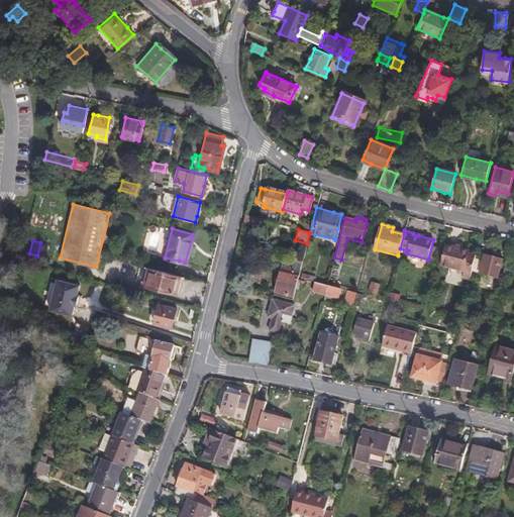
[(475,259),(476,256),(469,254),(469,252),(452,248),(446,246),(441,266),(451,269),(464,272),(463,278),(470,280),(472,271),(475,259)]
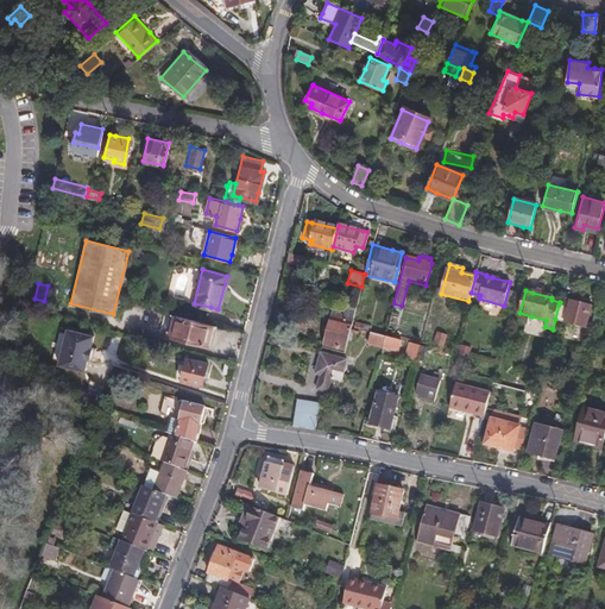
[(569,307),(559,305),(555,319),(585,327),(591,306),(581,303),(571,300),(569,307)]
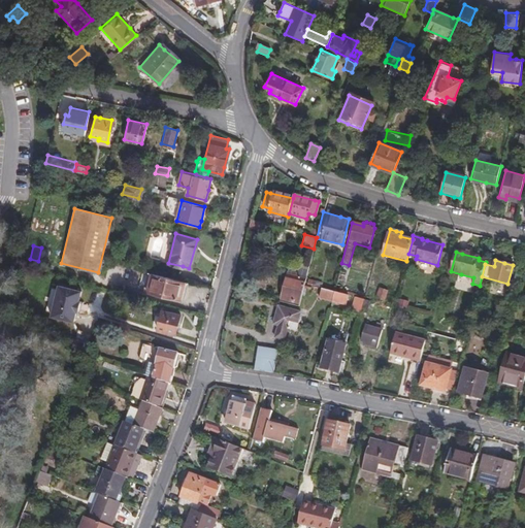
[(282,300),(299,304),(308,268),(292,264),(287,282),(282,300)]
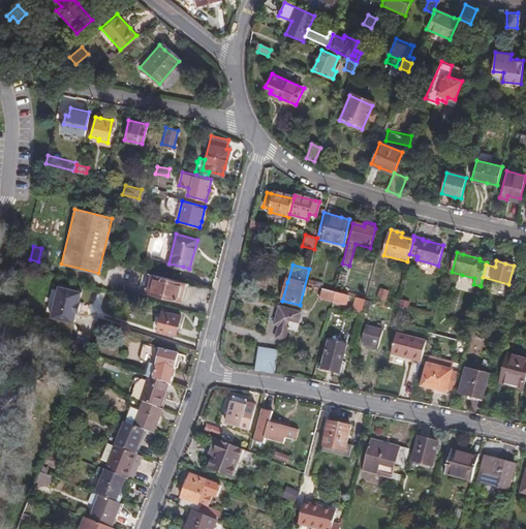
[(185,282),(152,274),(148,291),(180,300),(183,289),(185,282)]
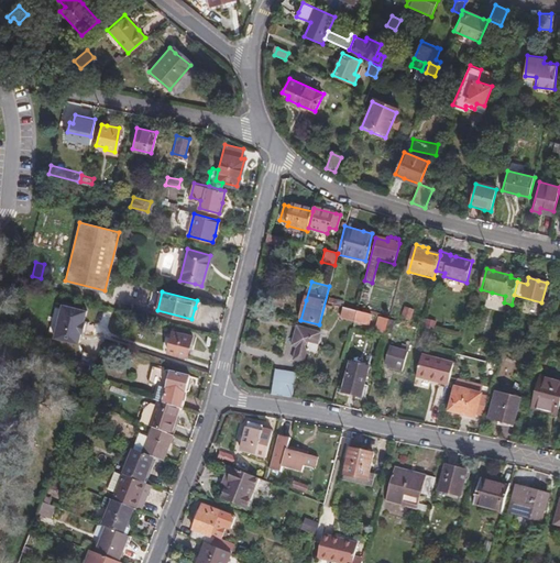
[(505,296),(492,293),(491,299),(504,302),(505,296)]
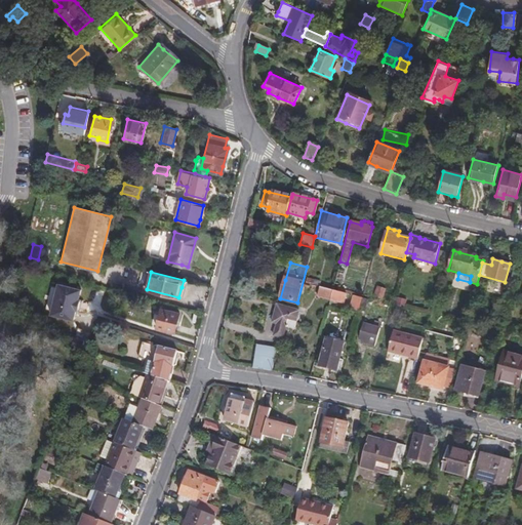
[(320,287),(322,282),(307,278),(306,283),(319,287),(320,287)]
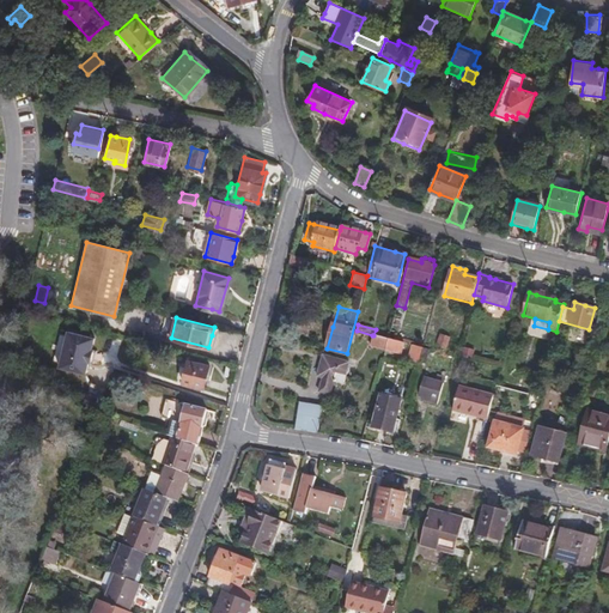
[(91,378),(101,343),(73,335),(64,372),(91,378)]
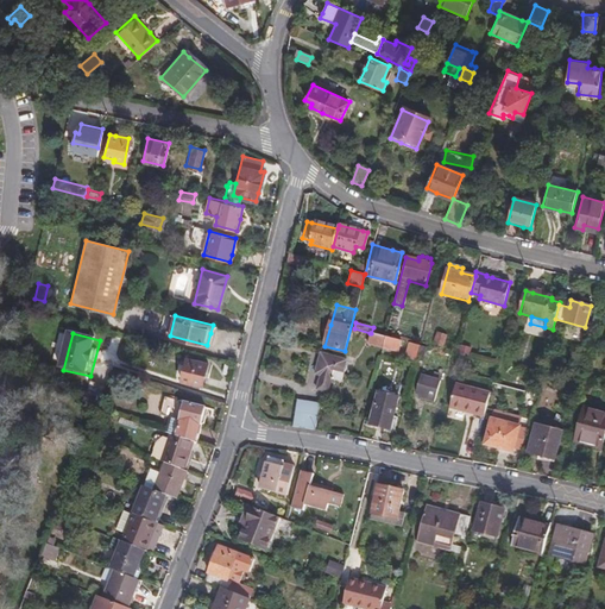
[(382,347),(385,337),(371,333),(370,333),(367,344),(382,347)]
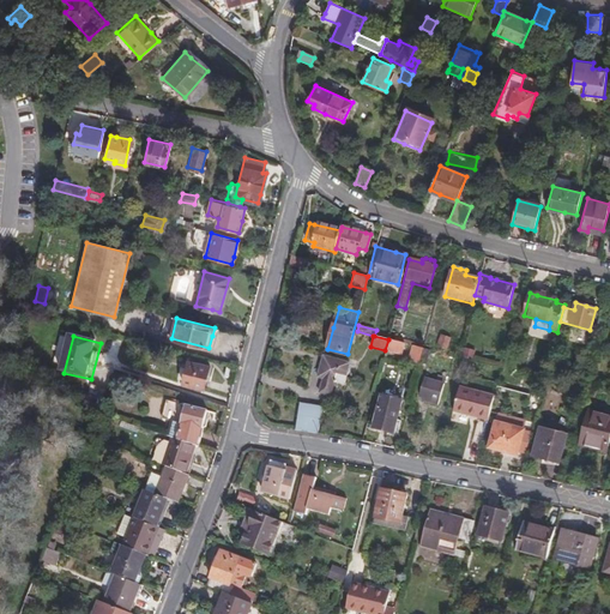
[(452,337),(444,336),(440,347),(448,349),(452,337)]
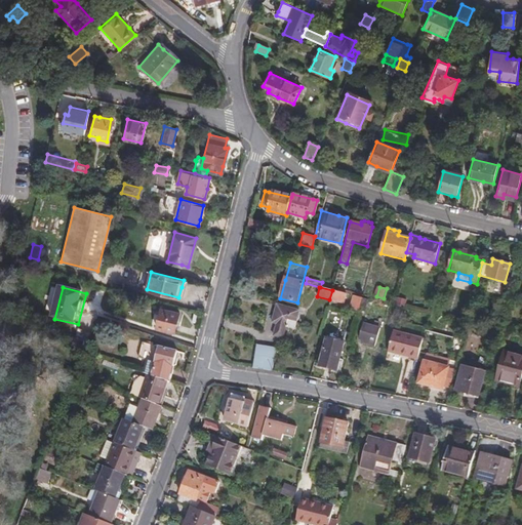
[(346,294),(332,290),(329,299),(344,304),(346,294)]
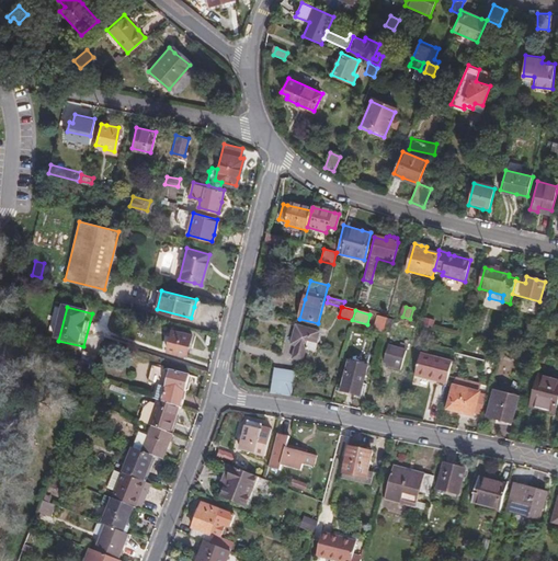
[(383,330),(386,316),(379,313),(375,328),(383,330)]
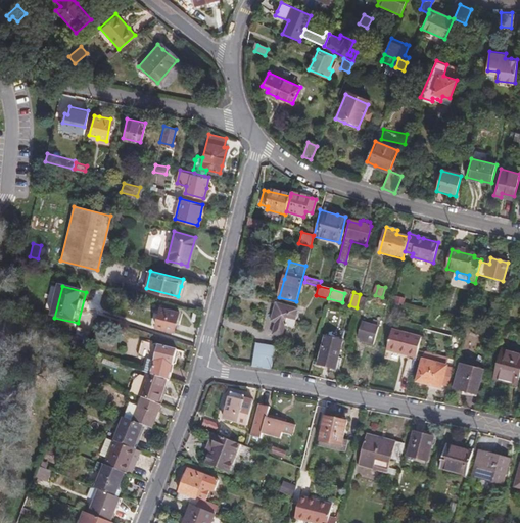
[(404,306),(406,297),(395,295),(393,304),(404,306)]
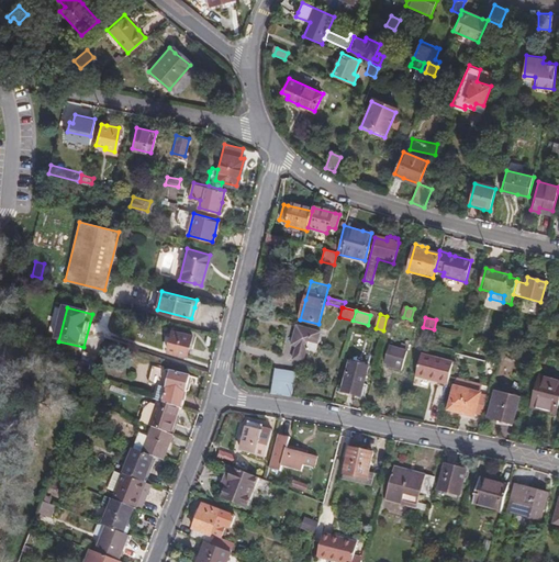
[(320,332),(297,325),(295,329),(292,345),(297,346),(293,358),(304,361),(310,341),(317,343),(320,332)]
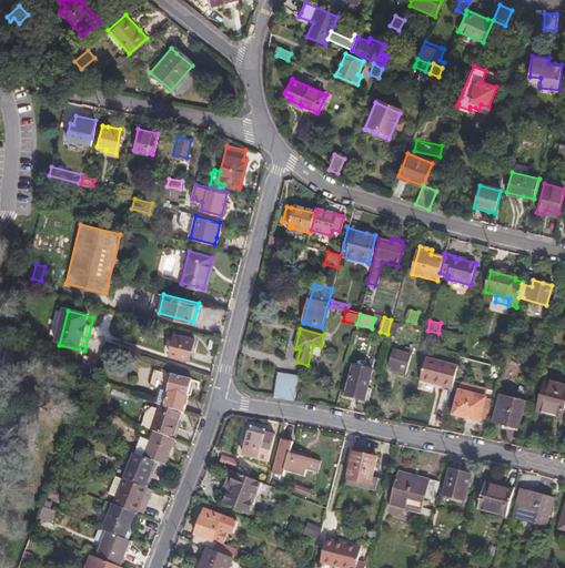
[(193,338),(173,334),(169,354),(188,358),(193,338)]
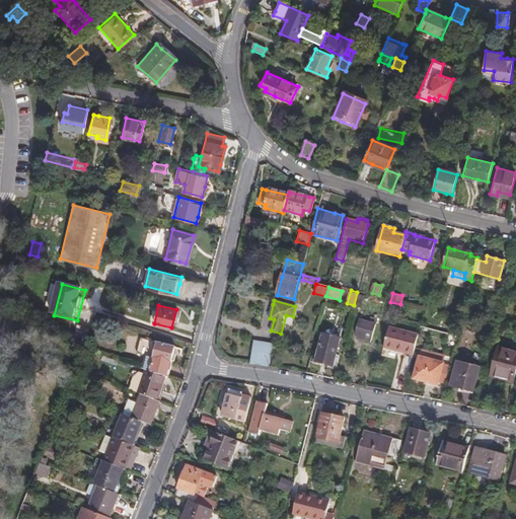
[(375,324),(360,320),(356,336),(363,338),(370,340),(375,324)]
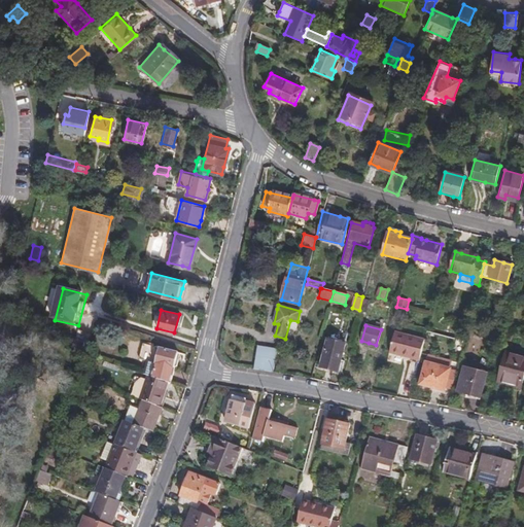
[(409,357),(418,360),(424,339),(393,330),(388,352),(409,357)]
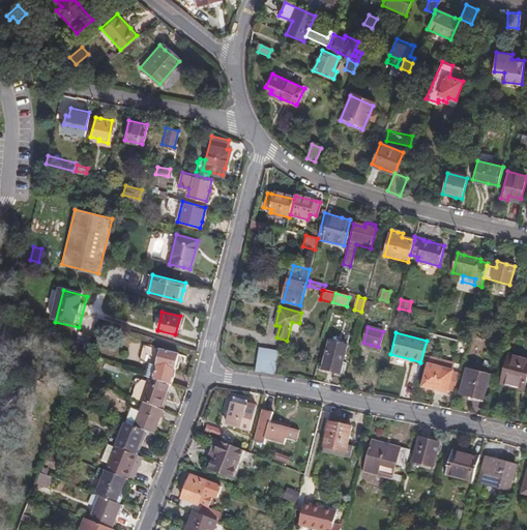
[(132,357),(138,359),(143,344),(136,342),(132,357)]
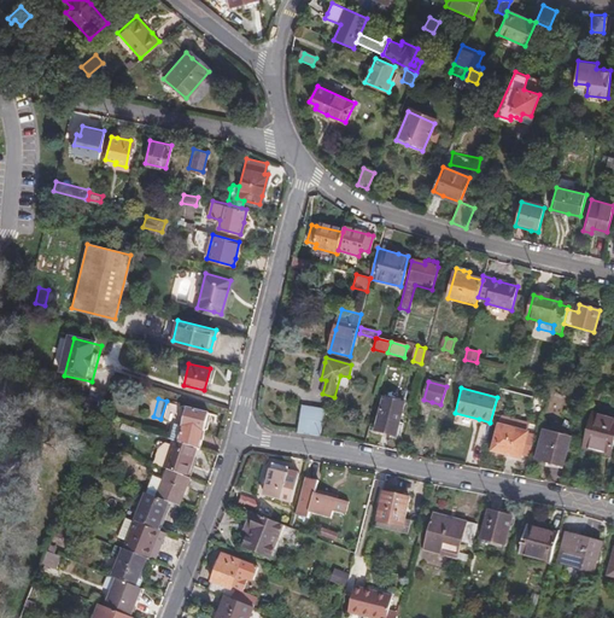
[(402,403),(382,398),(375,431),(395,436),(402,403)]
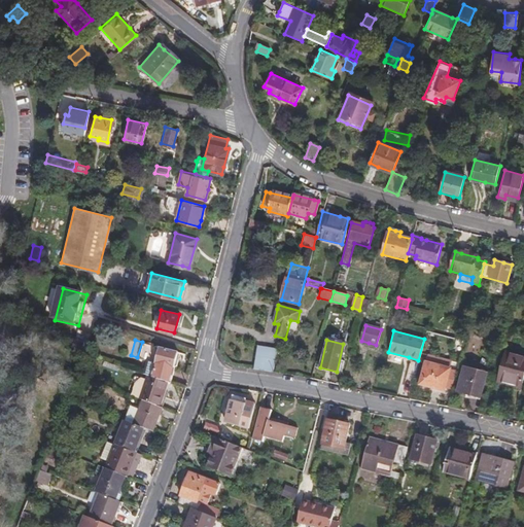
[(137,357),(133,370),(147,375),(166,380),(167,380),(174,359),(176,353),(142,342),(137,357)]
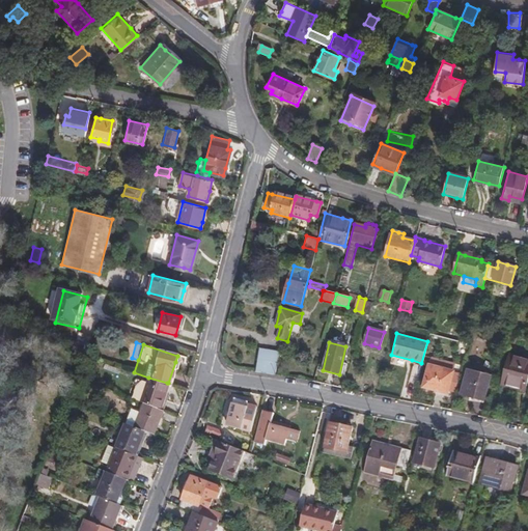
[(259,347),(254,371),(275,375),(279,352),(259,347)]
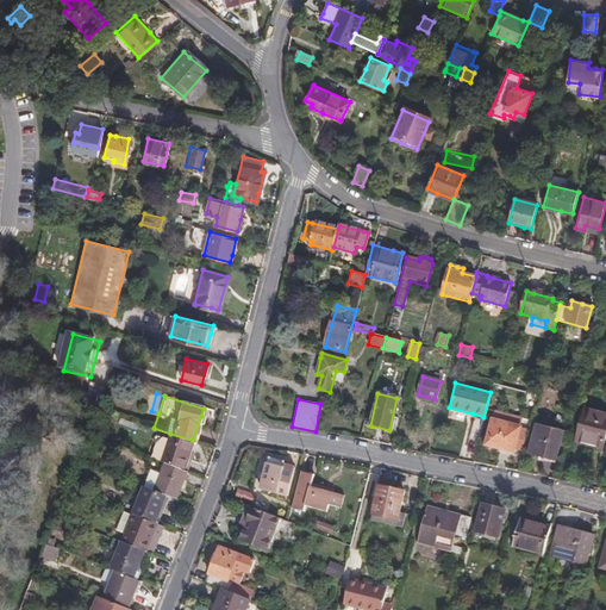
[(605,411),(586,406),(575,446),(593,450),(594,446),(599,447),(603,448),(605,437),(605,411)]
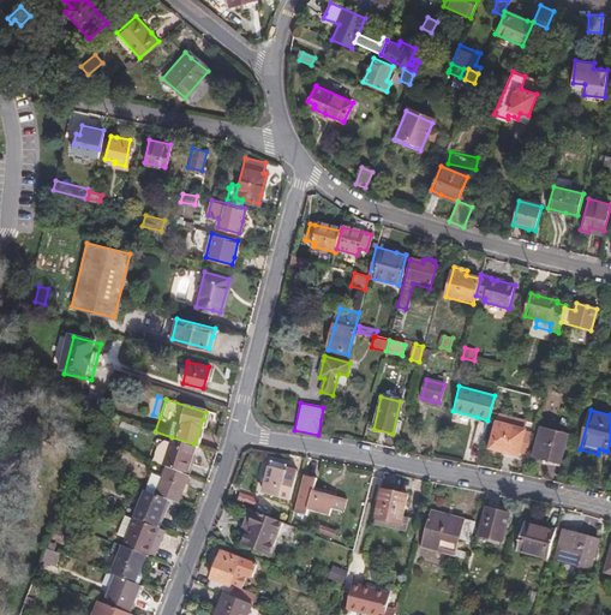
[(516,451),(523,453),(529,433),(521,430),(522,429),(493,422),(487,447),(508,453),(515,454),(516,451)]
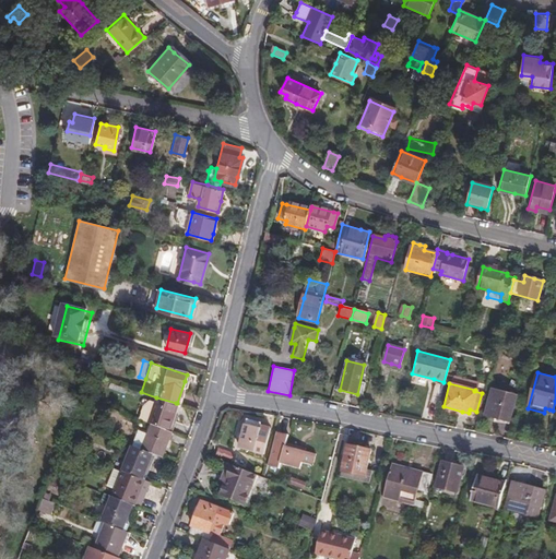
[(515,395),(492,390),(485,415),(498,418),(508,420),(515,395)]
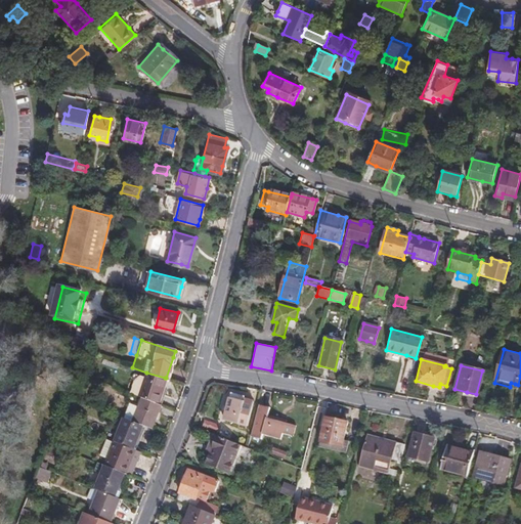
[(165,378),(146,373),(145,376),(138,395),(141,397),(156,402),(158,396),(165,378)]
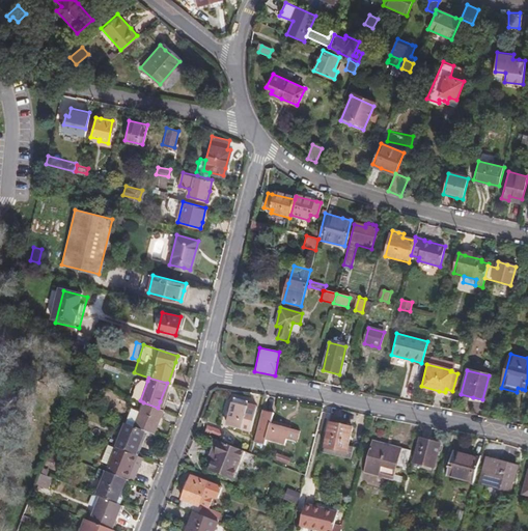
[(134,385),(130,397),(140,400),(147,381),(141,379),(134,385)]
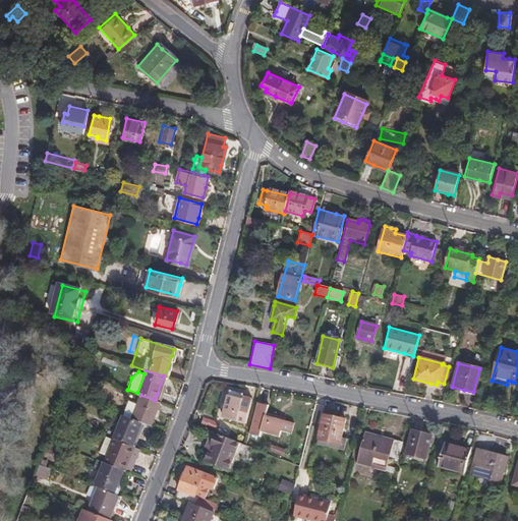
[(241,397),(228,393),(222,415),(234,418),(244,421),(251,397),(242,395),(241,397)]
